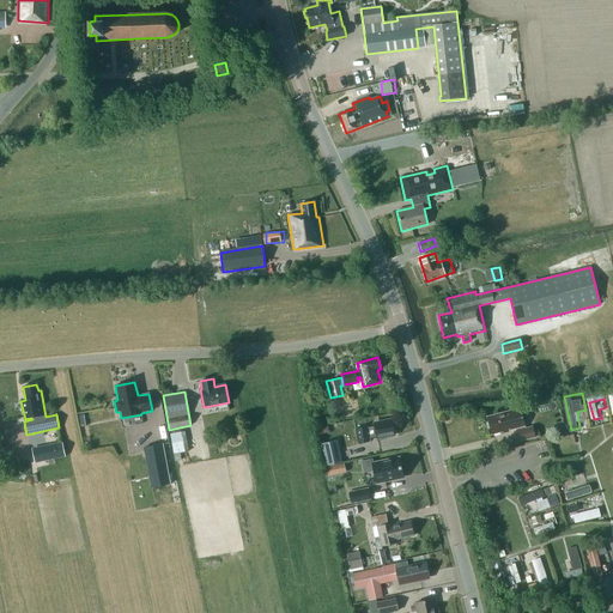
[(515,429),(519,441),(535,437),(533,426),(525,429),(520,408),(487,417),(492,435),(515,429)]
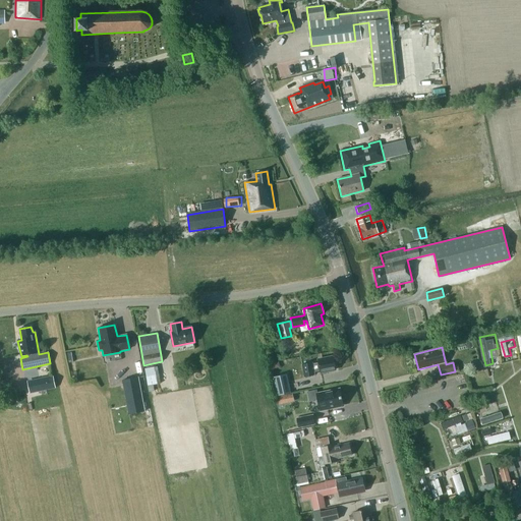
[(333,357),(317,360),(317,363),(312,364),(311,363),(301,365),(304,377),(314,374),(313,372),(320,370),(321,373),(328,372),(327,371),(336,369),(333,357)]
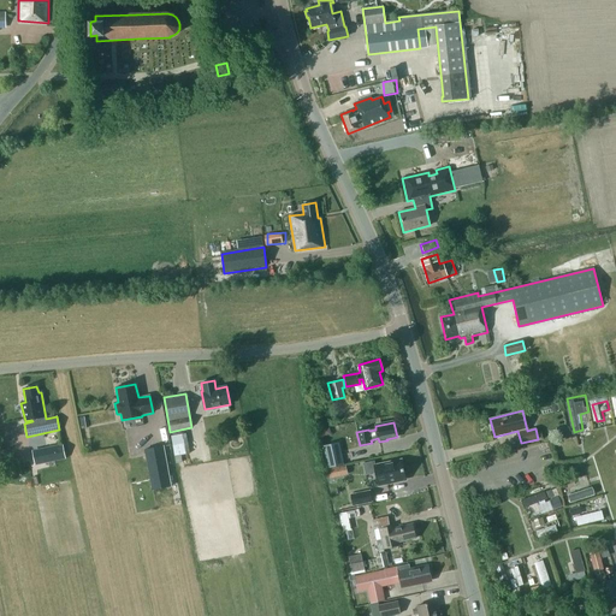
[(188,443),(187,433),(171,437),(173,446),(188,443)]
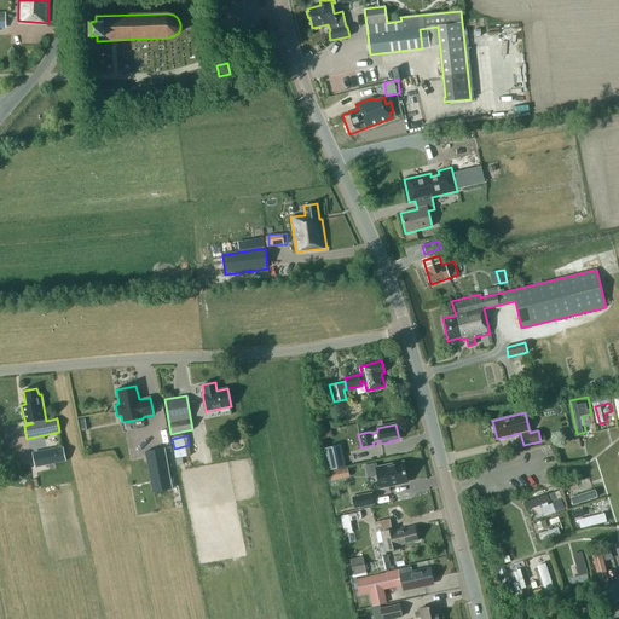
[(560,453),(573,451),(571,443),(557,445),(560,453)]
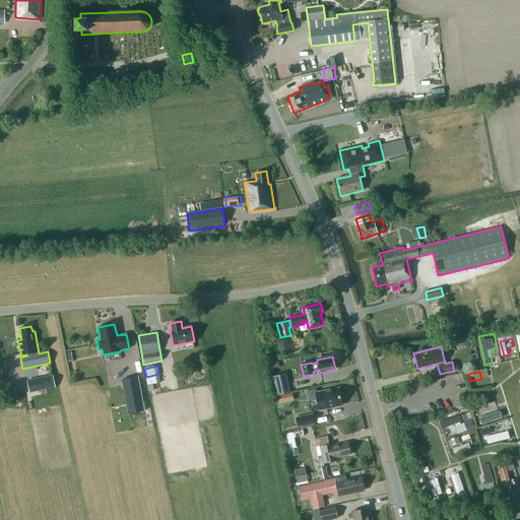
[(289,392),(285,374),(273,377),(277,395),(289,392)]
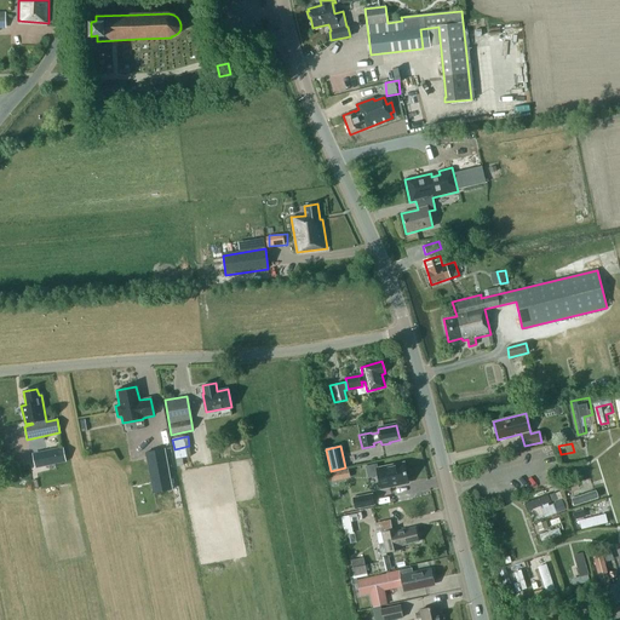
[(57,464),(53,449),(33,454),(35,469),(57,464)]
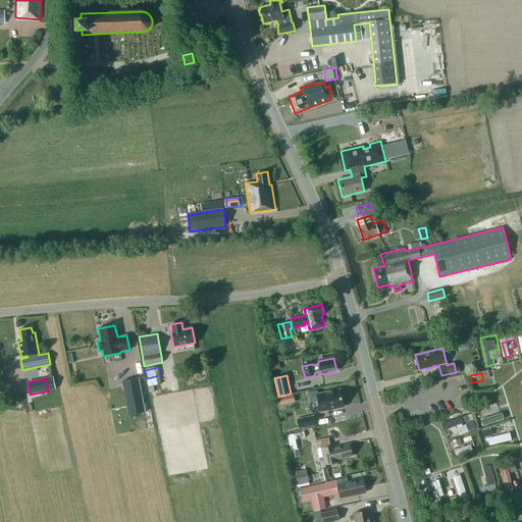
[(146,412),(139,378),(123,381),(129,415),(146,412)]
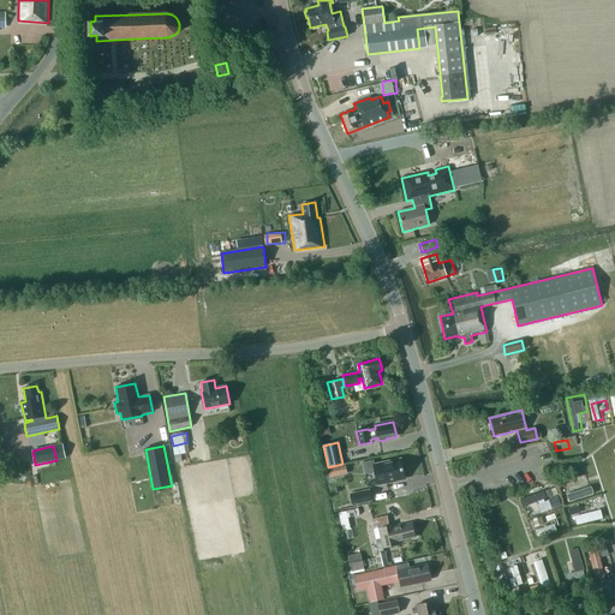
[(579,447),(559,452),(561,459),(581,454),(579,447)]
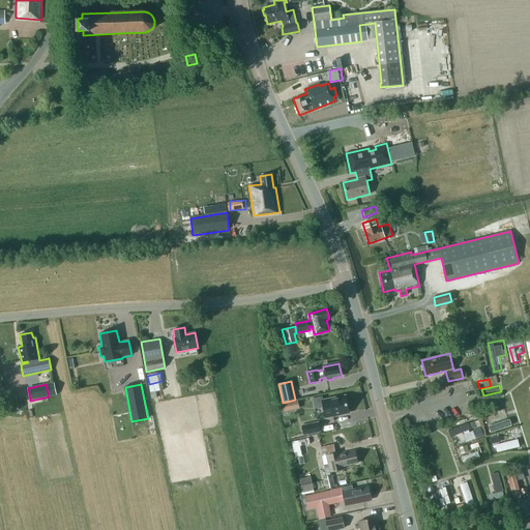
[(315,408),(323,407),(325,417),(349,412),(346,396),(322,401),(322,396),(313,399),(315,408)]
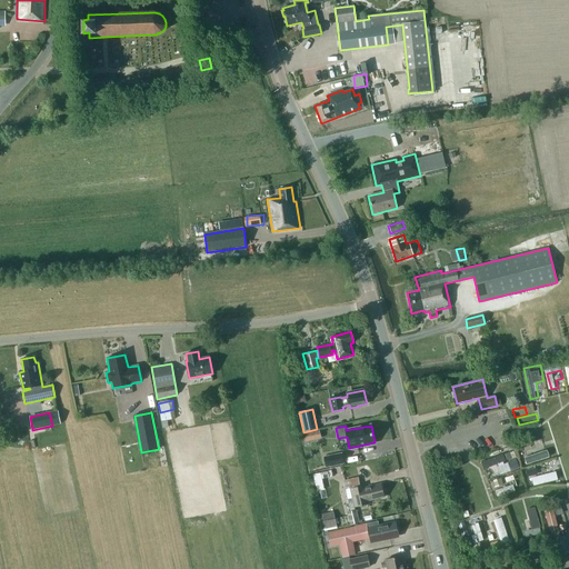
[(547,451),(529,457),(531,463),(549,458),(547,451)]
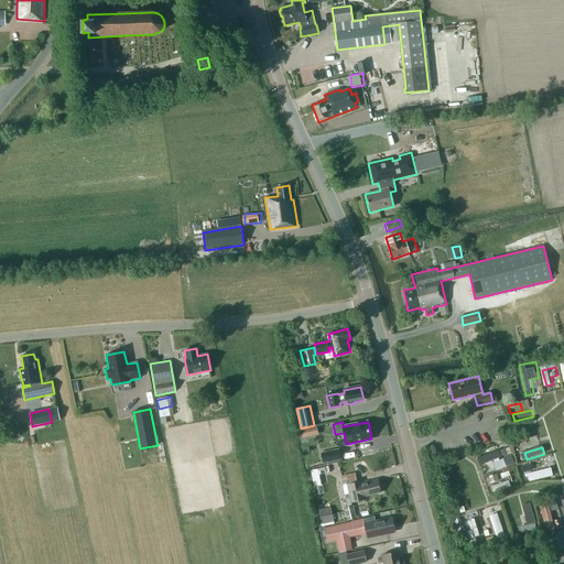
[(321,453),(323,463),(340,458),(338,449),(321,453)]
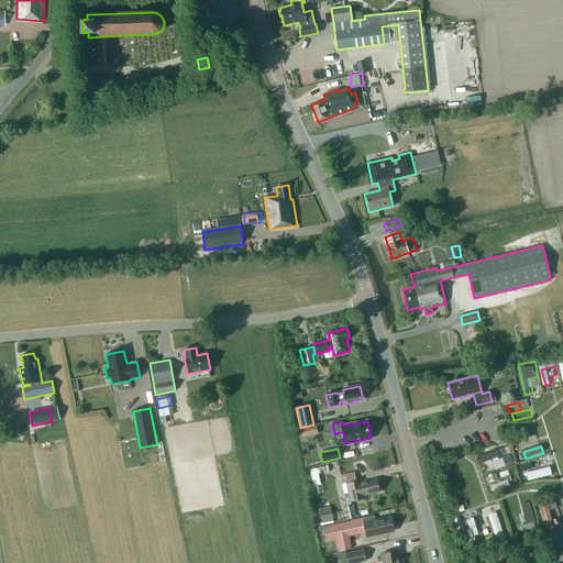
[(501,457),(506,466),(514,464),(510,454),(501,457)]
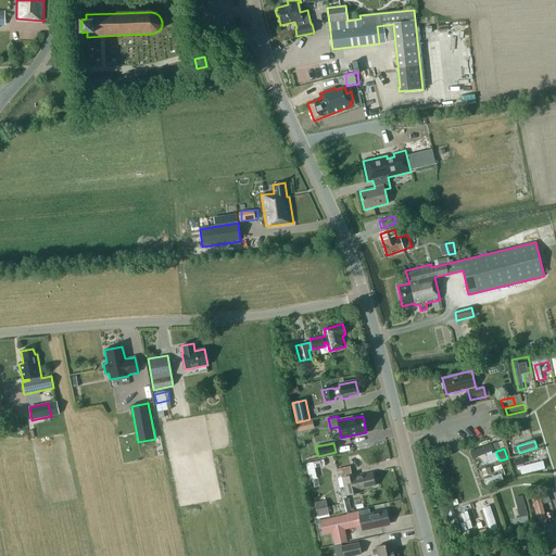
[(317,458),(308,459),(311,478),(319,477),(317,458)]
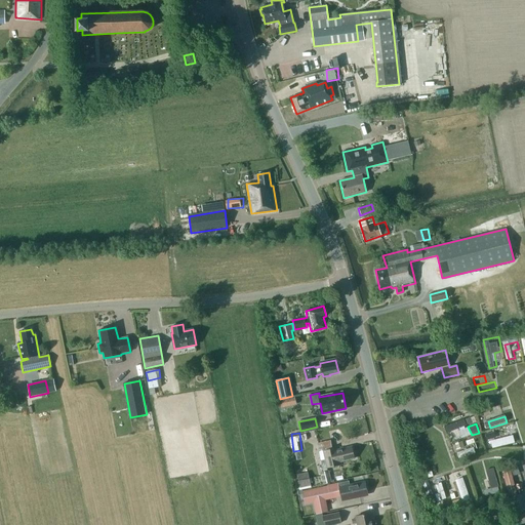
[(495,447),(516,442),(515,435),(493,441),(495,447)]
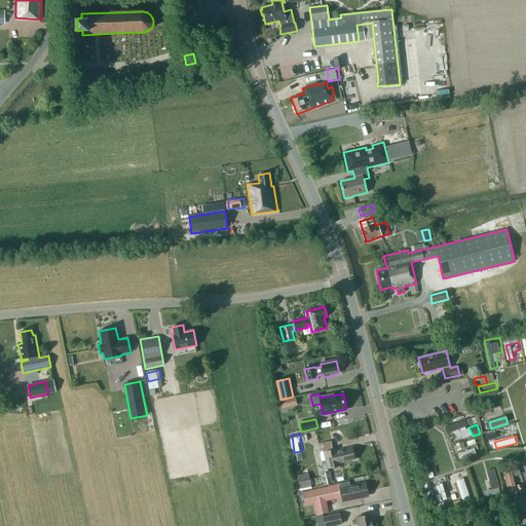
[(341,462),(354,459),(351,448),(338,451),(338,449),(325,452),(324,450),(318,451),(322,461),(326,460),(328,468),(341,465),(341,462)]
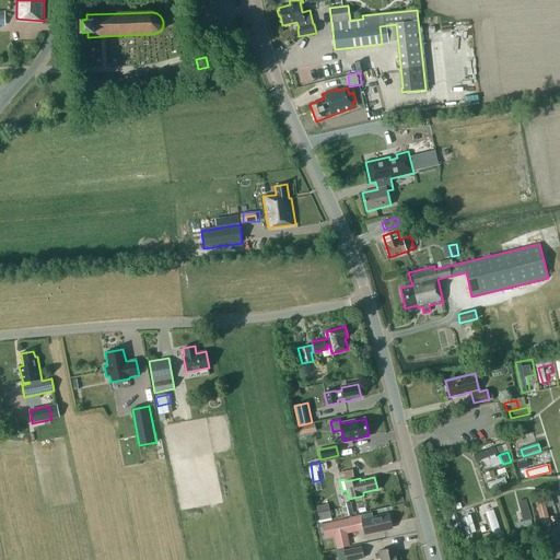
[(351,502),(341,504),(345,517),(353,515),(351,502)]
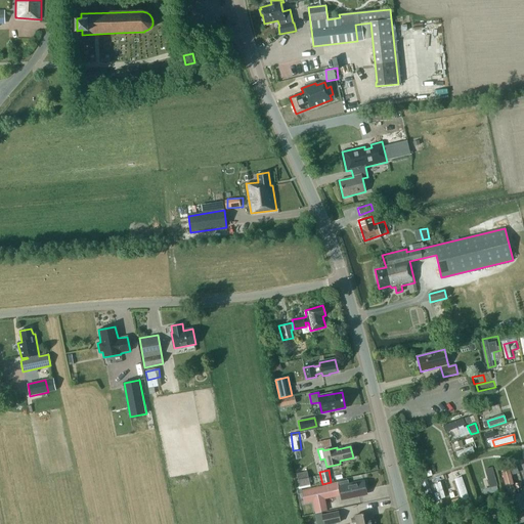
[(516,494),(509,470),(500,472),(508,496),(516,494)]
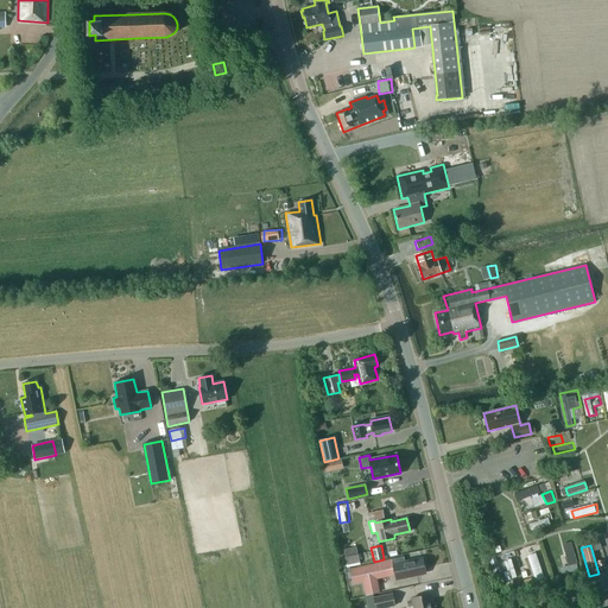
[(530,555),(539,580),(548,577),(538,552),(530,555)]
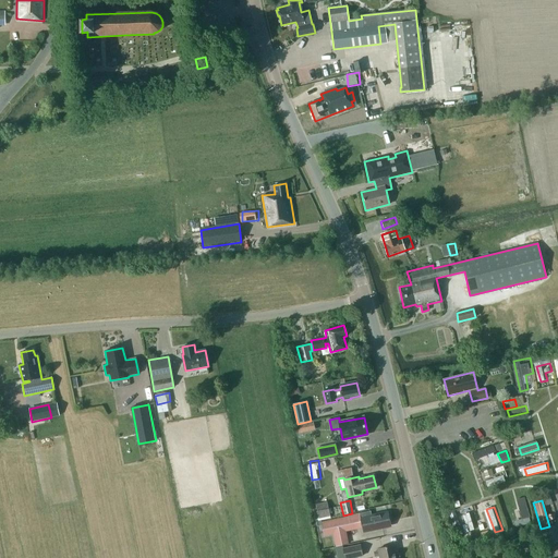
[(329,517),(328,509),(317,511),(318,519),(329,517)]
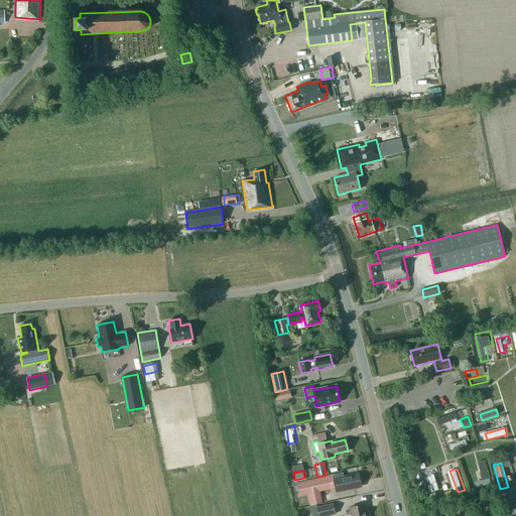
[(296,483),(299,495),(307,493),(310,505),(323,503),(319,491),(335,488),(336,493),(353,489),(353,488),(361,486),(360,481),(361,480),(360,477),(359,476),(359,474),(350,476),(350,475),(344,477),(343,473),(321,477),(321,478),(296,483)]
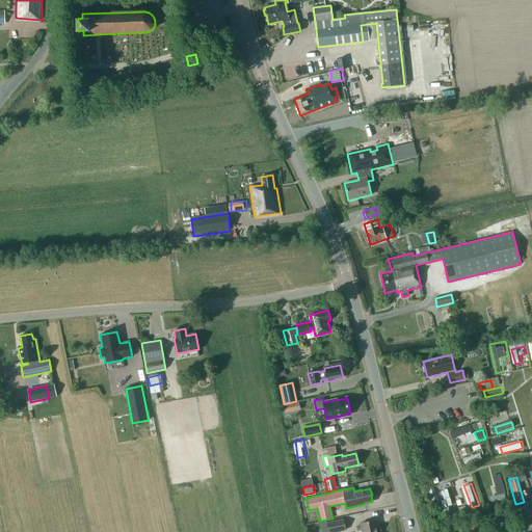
[(516,519),(529,515),(531,514),(531,505),(531,500),(513,506),(516,519)]
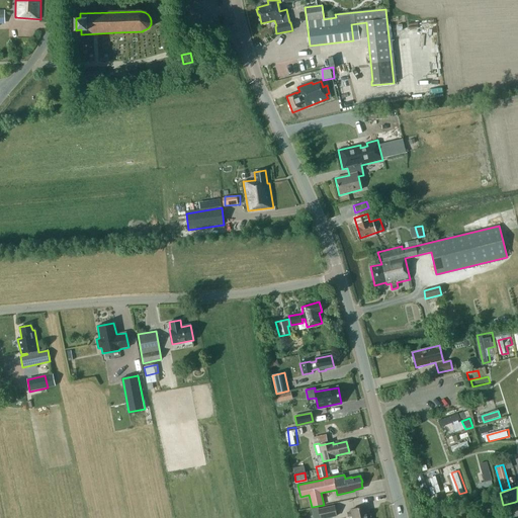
[(452,493),(446,495),(448,504),(455,502),(452,493)]
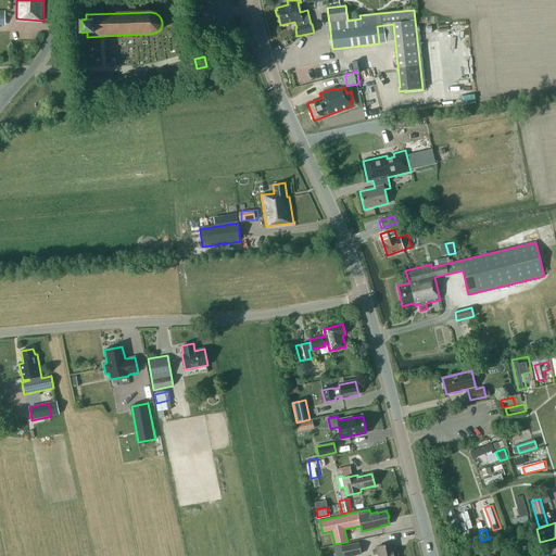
[(351,555),(361,554),(358,542),(341,546),(341,544),(336,544),(337,555),(339,555),(343,555),(351,555)]
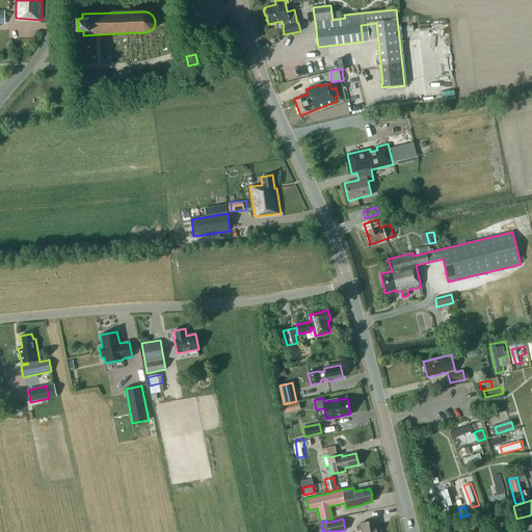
[(360,524),(362,531),(378,531),(376,520),(360,524)]
